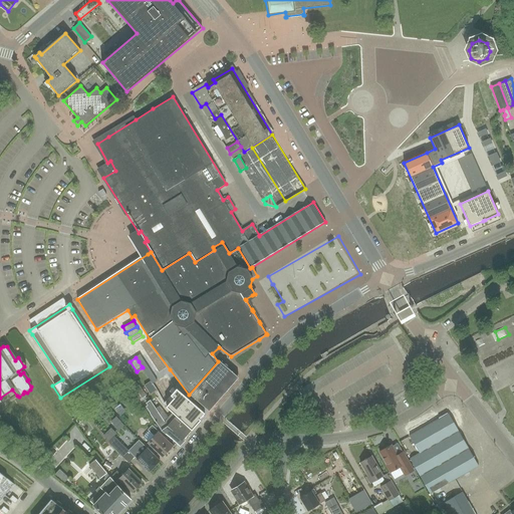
[(196,389),(190,395),(196,402),(198,402),(209,412),(210,411),(239,377),(220,360),(196,389)]
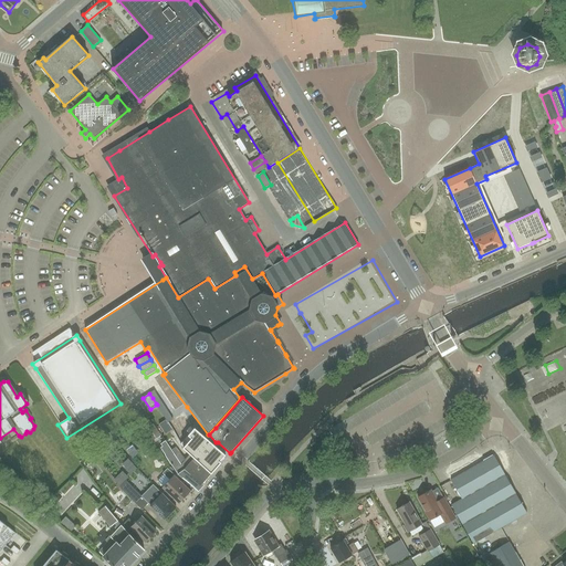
[(143,398),(137,401),(144,412),(150,409),(143,398)]
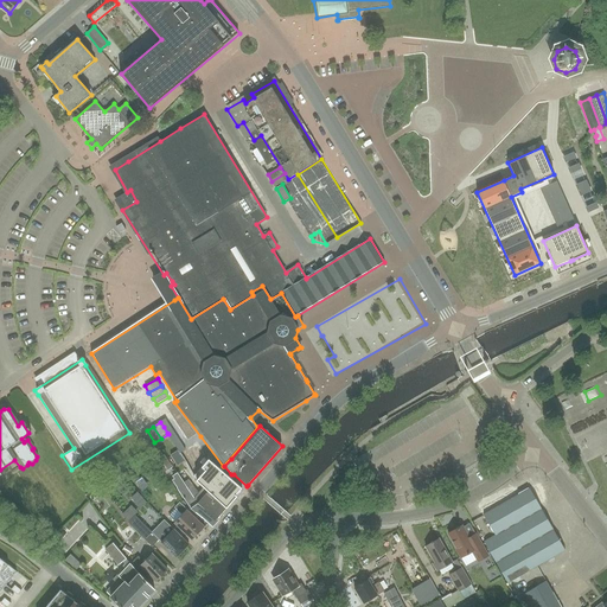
[(147,430),(140,435),(148,447),(154,442),(147,430)]
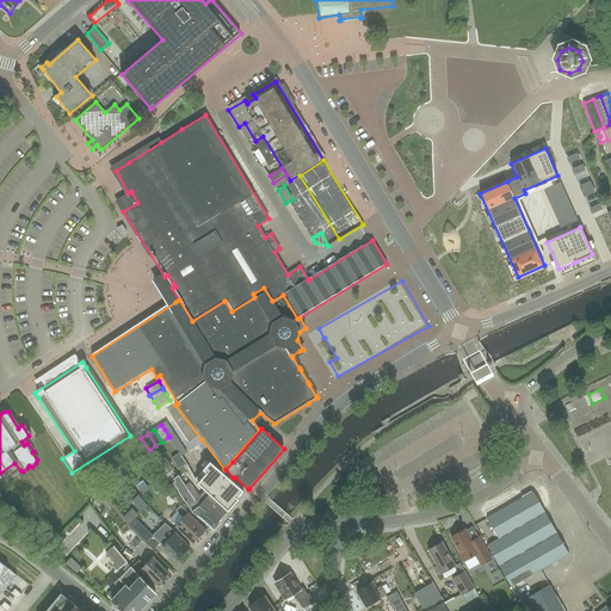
[(179,455),(173,458),(179,469),(186,464),(179,455)]
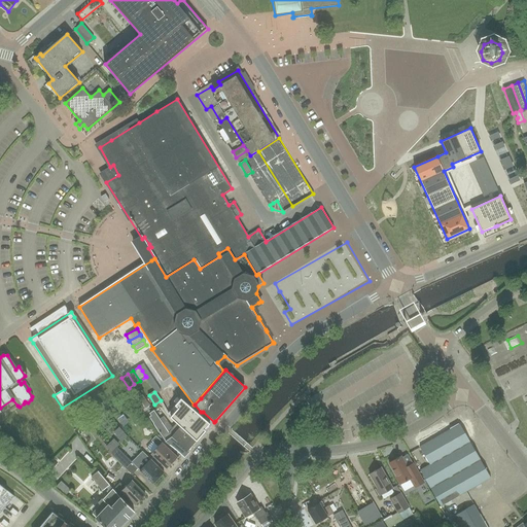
[(134,401),(141,411),(142,410),(144,413),(150,408),(149,406),(150,405),(142,394),(134,401)]
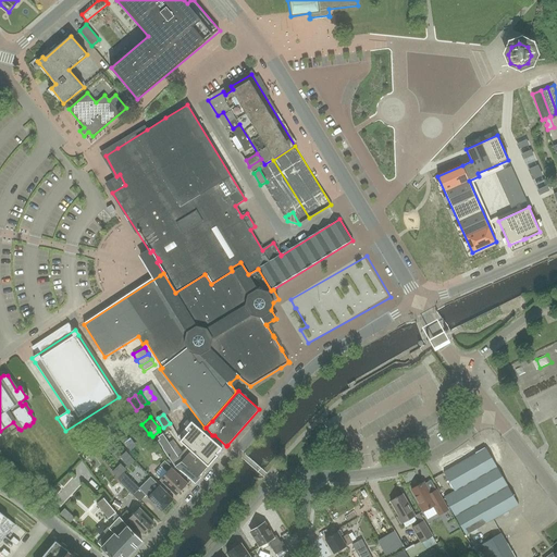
[(192,422),(178,437),(182,442),(208,466),(212,460),(214,461),(219,456),(218,455),(223,448),(192,422)]
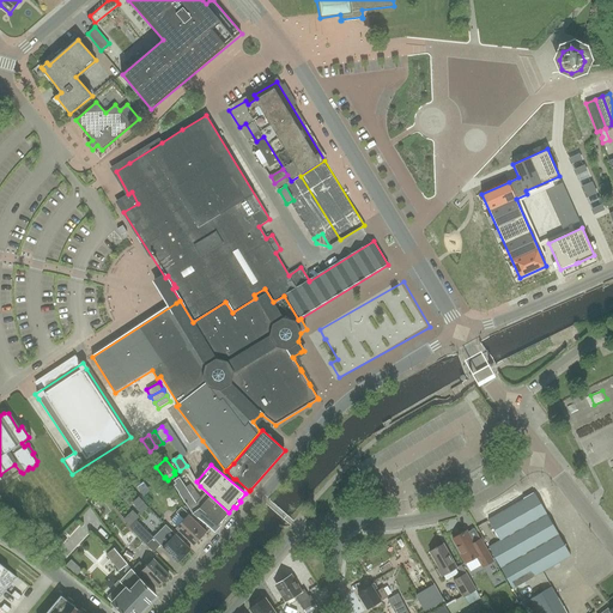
[(177,484),(176,485),(181,493),(180,493),(193,514),(214,532),(230,514),(206,492),(201,498),(194,490),(189,493),(180,478),(176,480),(177,484)]
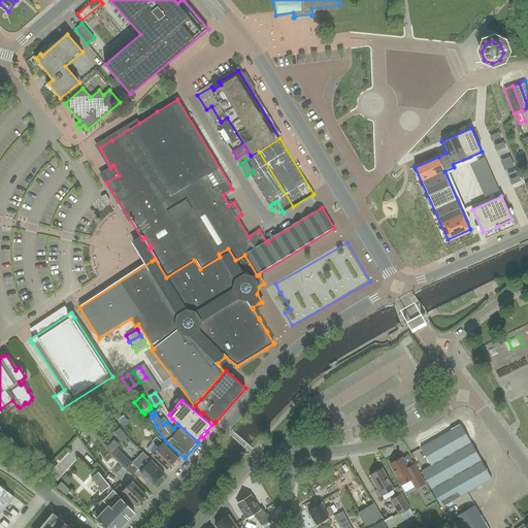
[(431,465),(421,471),(442,507),(492,479),(461,425),(421,448),(431,465)]
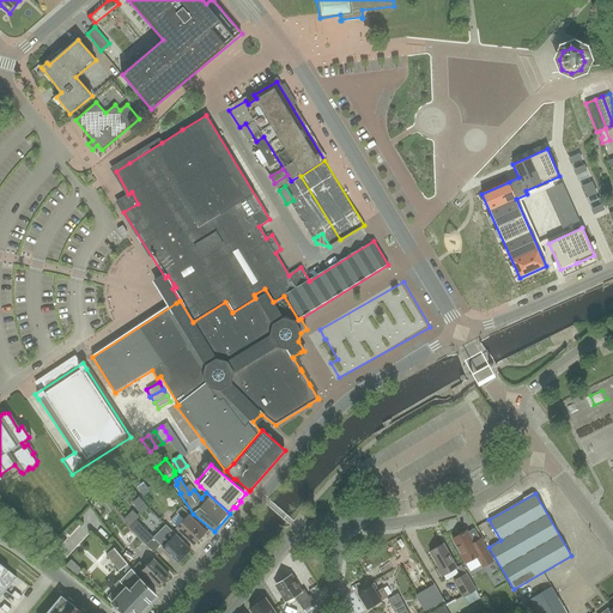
[(143,496),(135,501),(143,511),(150,507),(143,496)]
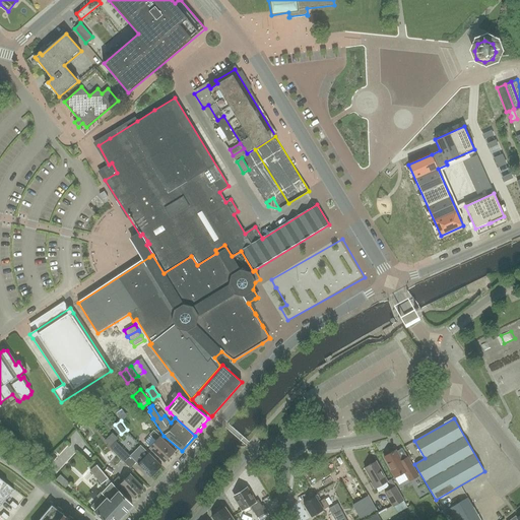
[(149,448),(154,452),(165,462),(176,451),(154,431),(150,435),(156,441),(149,448)]
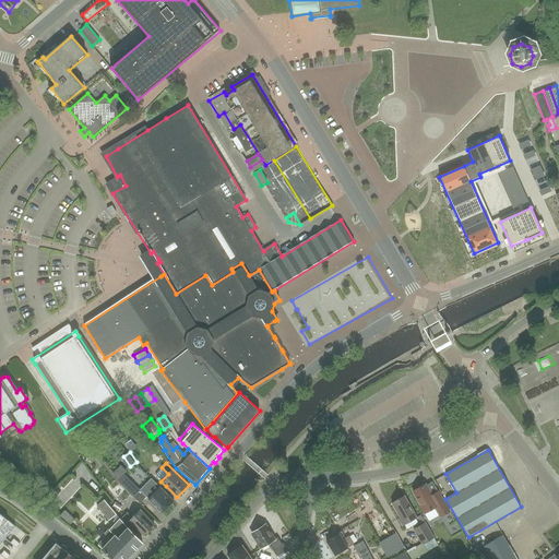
[(142,491),(134,484),(126,474),(118,480),(140,503),(147,497),(163,513),(175,501),(153,479),(142,491)]
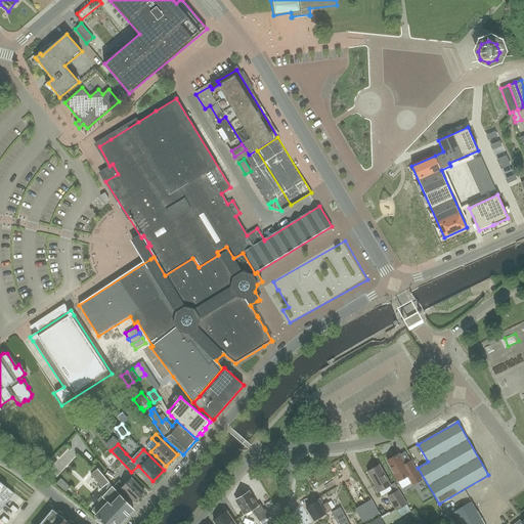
[(412,485),(422,480),(406,452),(400,455),(399,453),(387,461),(394,473),(393,474),(398,482),(408,476),(412,485)]
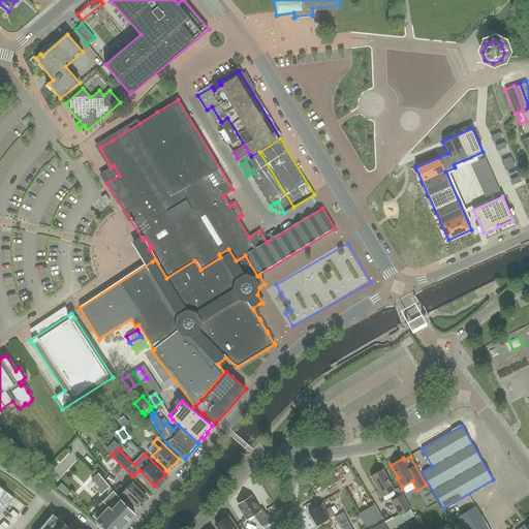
[(381,498),(395,490),(382,469),(371,476),(379,490),(377,491),(381,498)]
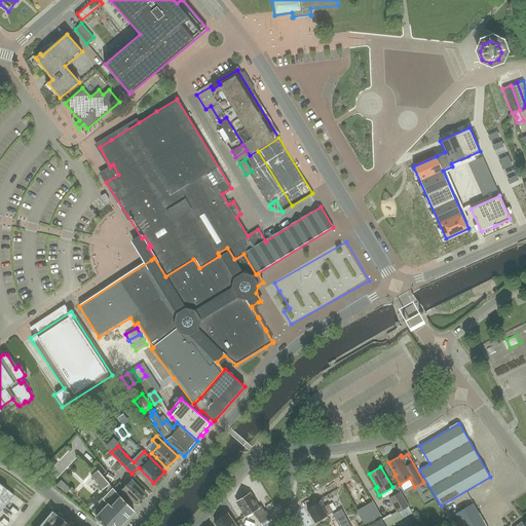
[(126,503),(113,488),(98,471),(91,476),(103,489),(104,489),(107,486),(109,489),(107,490),(109,492),(103,498),(104,499),(92,513),(97,517),(105,525),(119,525),(135,511),(126,503)]
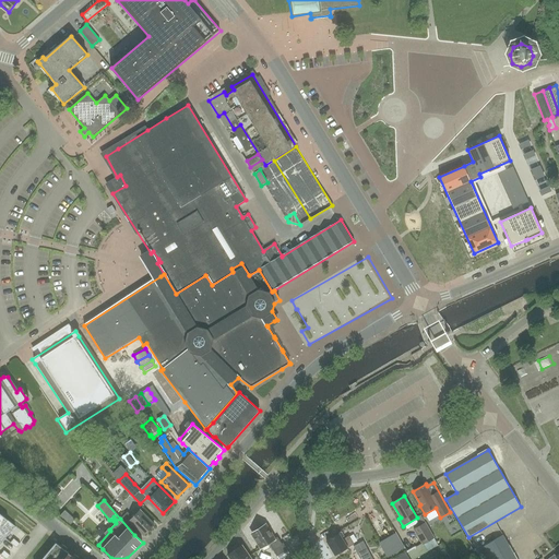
[(144,535),(154,524),(140,510),(132,518),(128,512),(120,519),(134,535),(139,530),(144,535)]
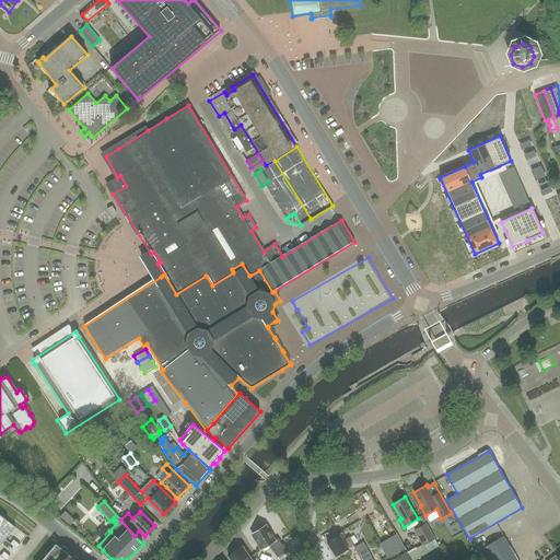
[(70,525),(74,521),(65,512),(60,516),(70,525)]
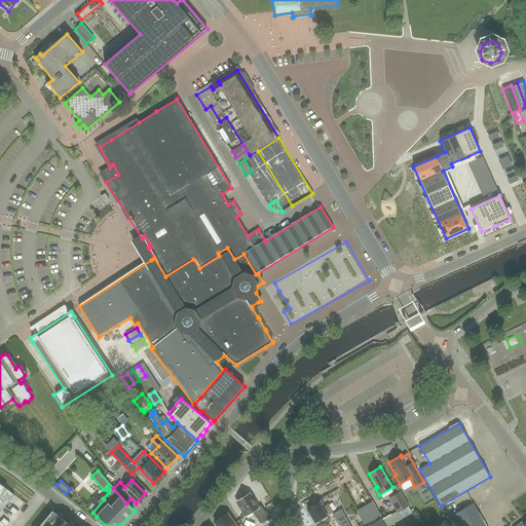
[(0,501),(5,506),(14,495),(0,483),(0,501)]
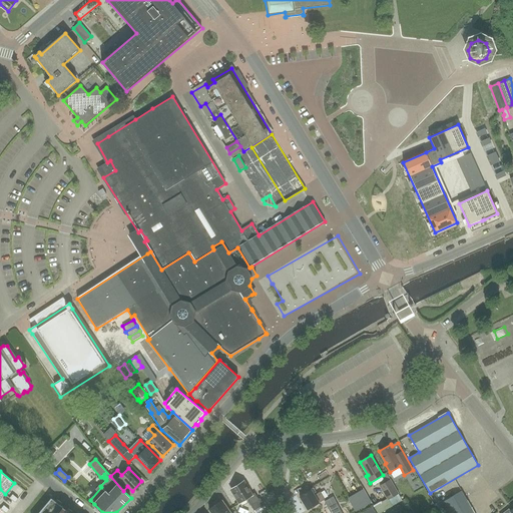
[(387,500),(388,499),(393,506),(402,501),(390,479),(379,486),(387,500)]
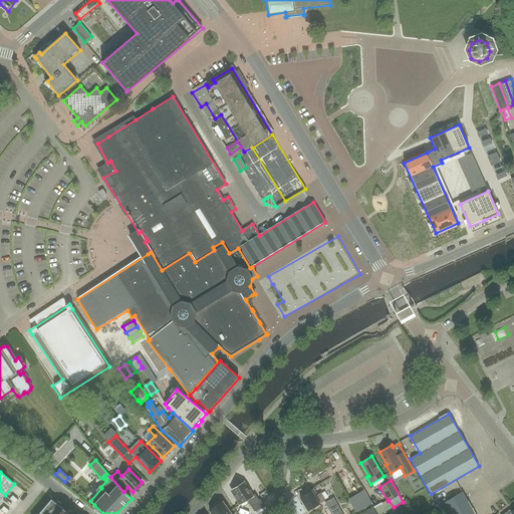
[(249,491),(244,483),(232,490),(240,504),(248,499),(255,512),(263,506),(264,506),(261,500),(259,501),(256,495),(254,496),(250,490),(249,491)]
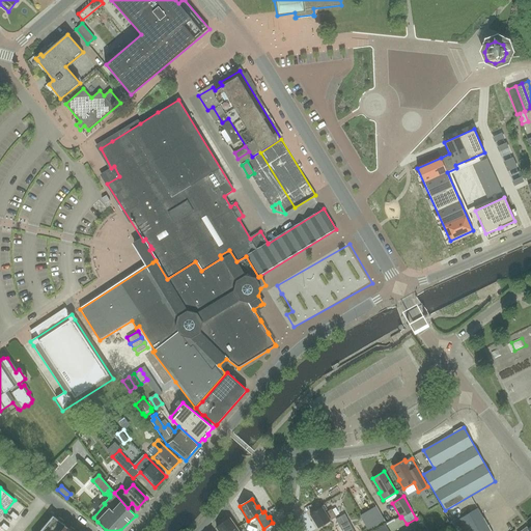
[(318,528),(336,516),(331,509),(326,512),(322,506),(310,513),(318,528)]
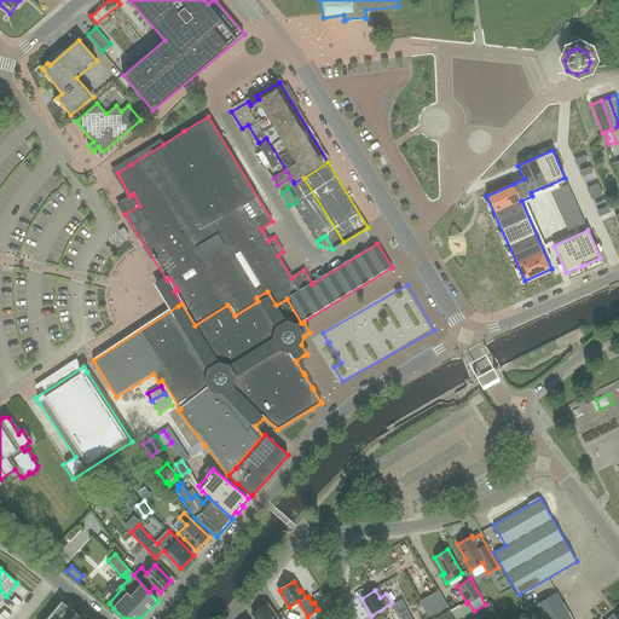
[(439,591),(432,595),(440,611),(449,606),(439,591)]
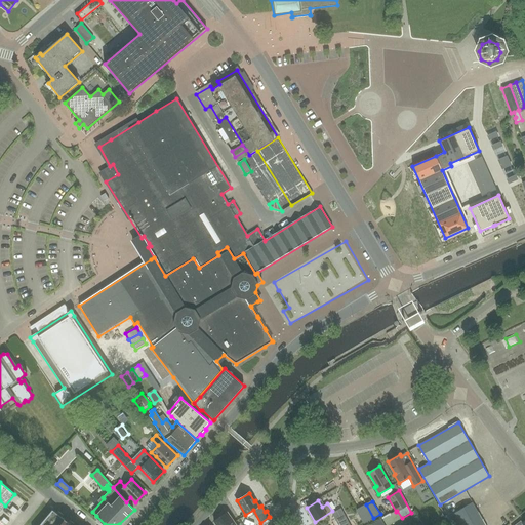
[(10,510),(15,515),(18,511),(13,507),(10,510)]
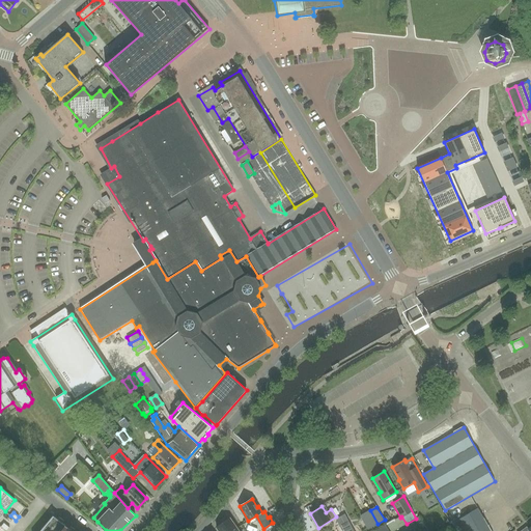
[(354,530),(345,514),(336,519),(342,530),(354,530)]
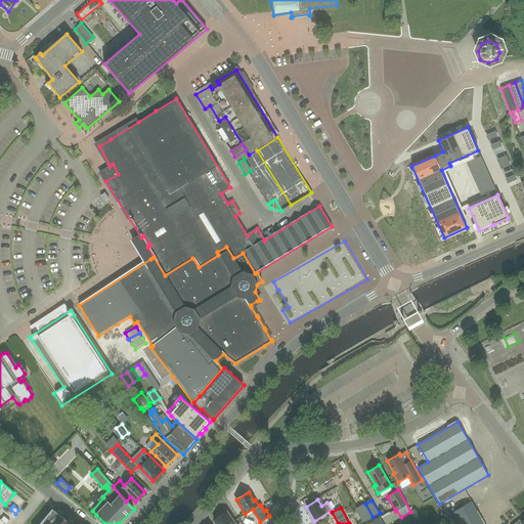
[(484,523),(476,510),(466,517),(462,509),(454,513),(461,523),(484,523)]
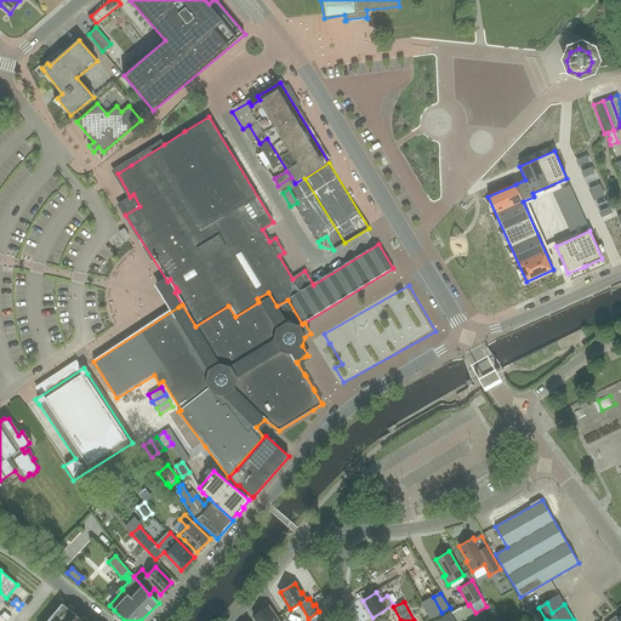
[(86,620),(87,620),(87,619),(84,616),(83,616),(80,619),(78,616),(73,611),(75,609),(75,608),(72,605),(70,605),(68,608),(63,604),(49,620),(86,620)]
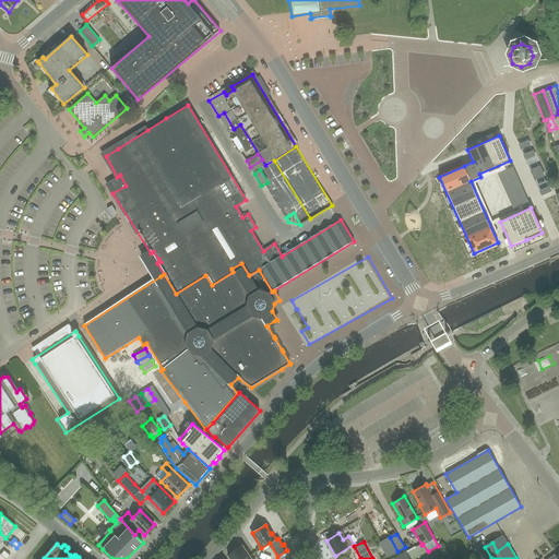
[(415,546),(406,550),(411,558),(415,558),(428,551),(423,544),(421,545),(417,547),(415,546)]
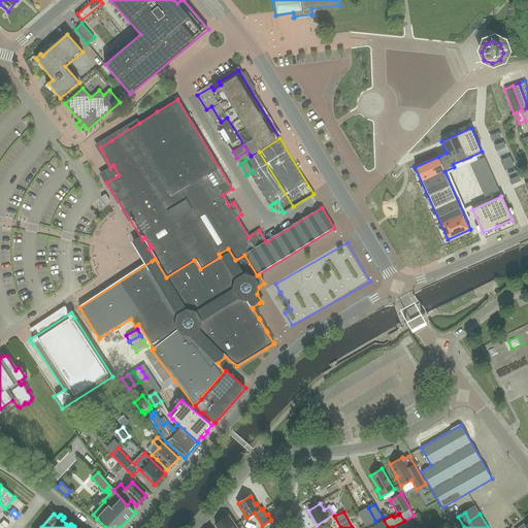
[(218,527),(237,527),(229,515),(216,524),(218,527)]
